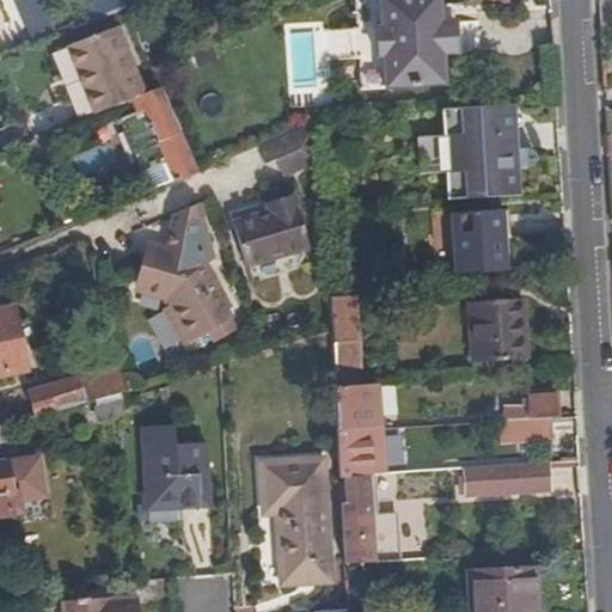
[(41,0),(13,0),(32,43),(56,35),(48,17),(41,0)]
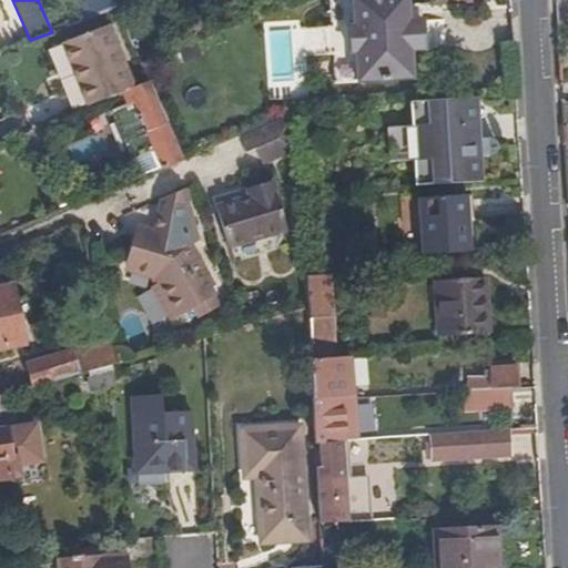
[(89,0),(69,9),(75,21),(99,12),(92,0),(89,0)]
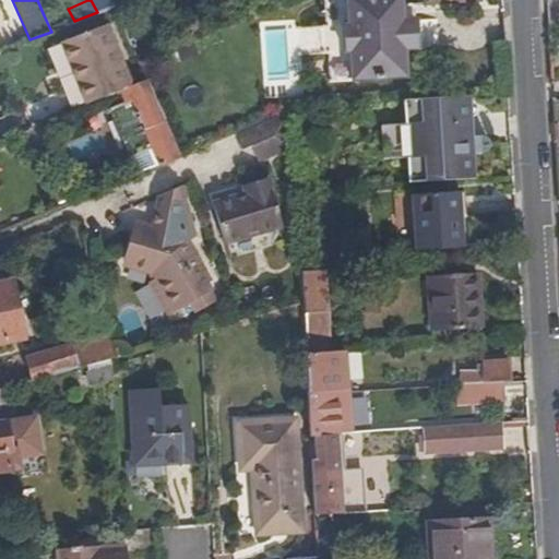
[(91,0),(97,12),(115,4),(113,0),(91,0)]
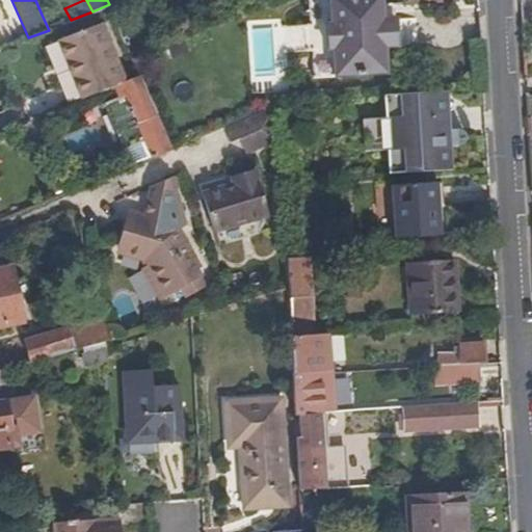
[(386,0),(333,0),(338,26),(333,26),(337,52),(342,52),(347,79),(398,70),(394,42),(389,17),(386,0)]
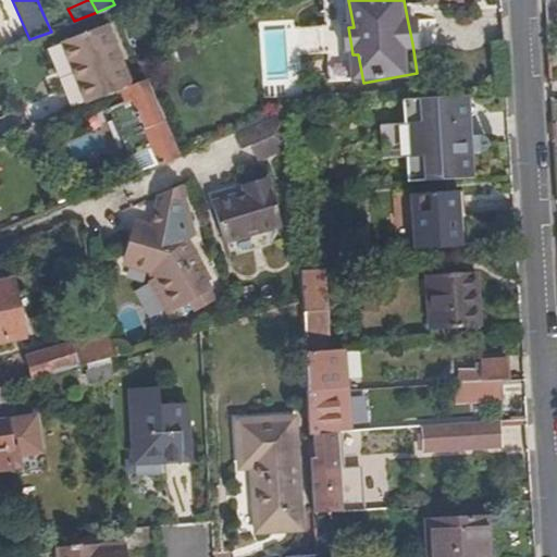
[(420,15),(407,17),(412,44),(425,41),(420,15)]
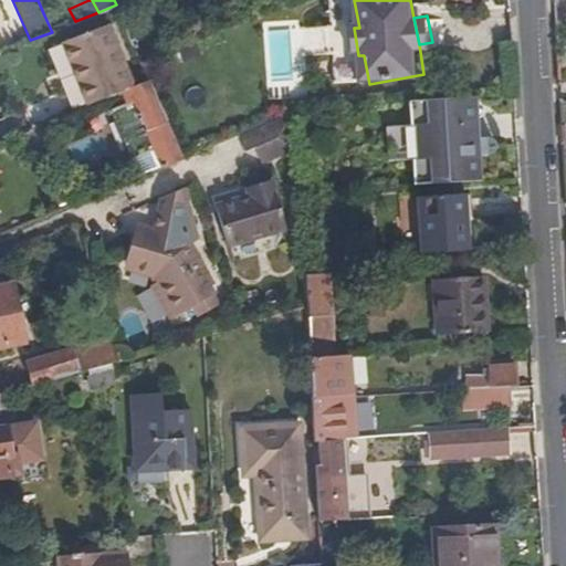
[(62,41),(87,104),(124,88),(134,84),(107,22),(62,41)]
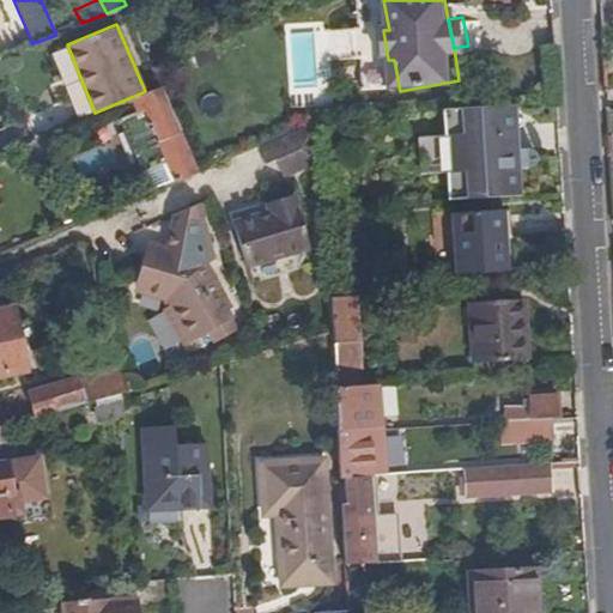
[(175,178),(198,169),(161,84),(145,91),(134,96),(139,110),(120,119),(143,173),(169,162),(175,178)]
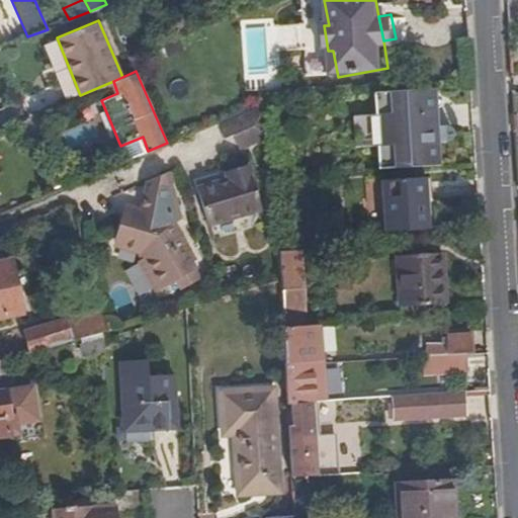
[(376,120),(386,120),(386,114),(414,111),(423,125),(439,124),(437,88),(374,91),(376,114),(376,120)]
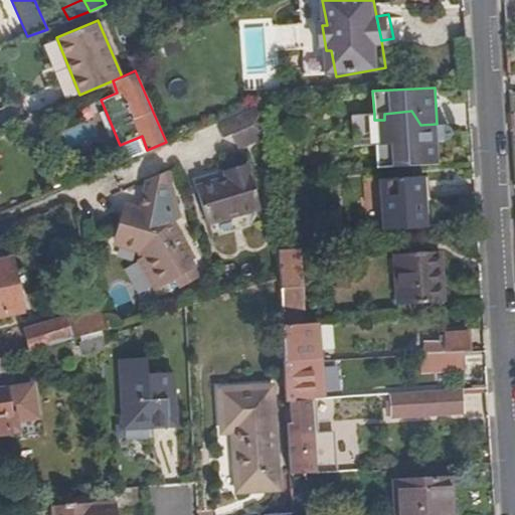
[(236,147),(267,134),(265,116),(264,101),(215,121),(221,136),(230,132),(236,147)]
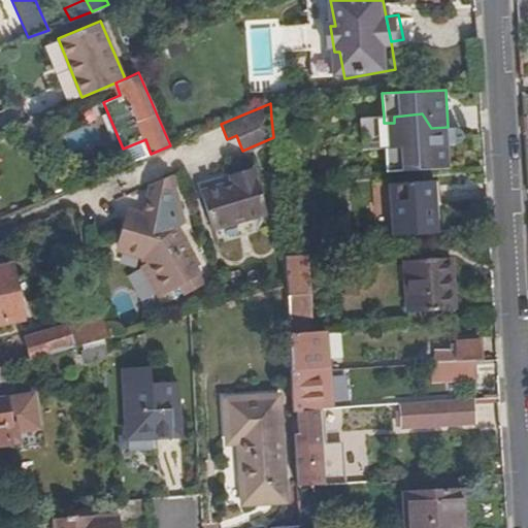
[(457,127),(448,127),(431,128),(422,113),(394,117),(394,123),(384,123),(386,142),(396,142),(396,149),(449,144),(458,144),(458,143),(459,143),(461,141),(462,139),(463,138),(463,135),(463,133),(462,130),(460,128),(457,127)]
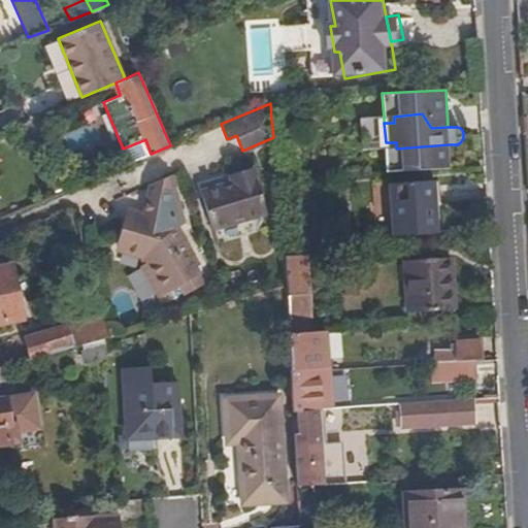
[(384,123),(384,117),(360,118),(362,151),(386,150),(385,143),(386,142),(384,123)]
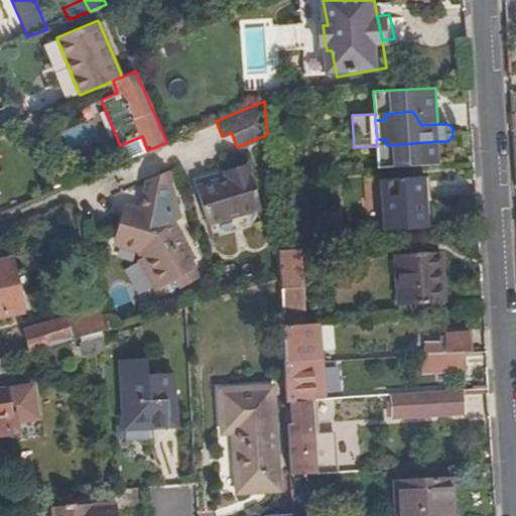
[(440,164),(438,141),(387,145),(387,139),(377,139),(376,140),(377,146),(378,168),(440,164)]
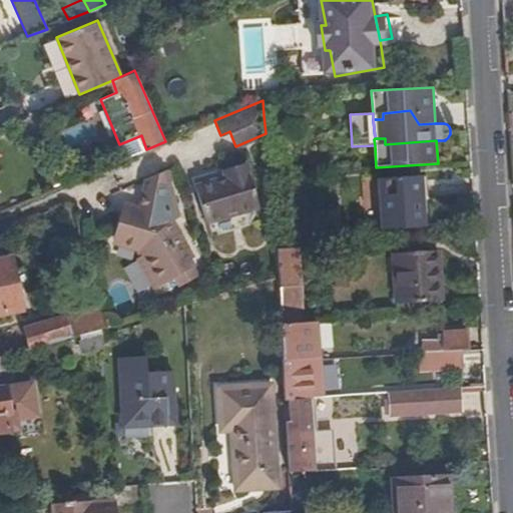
[(122,152),(125,158),(138,152),(136,146),(122,152)]
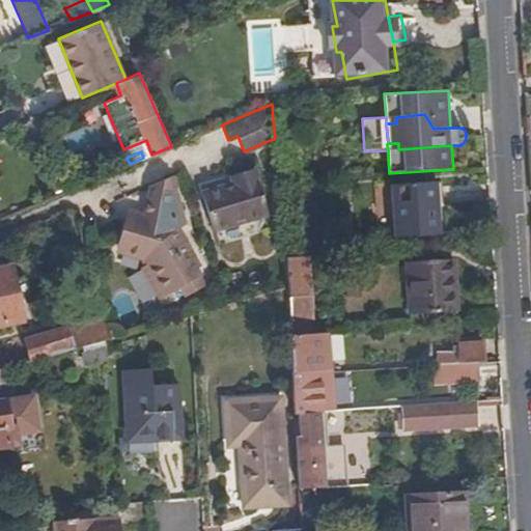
[(216,242),(268,218),(247,174),(225,185),(228,193),(199,206),(216,242)]
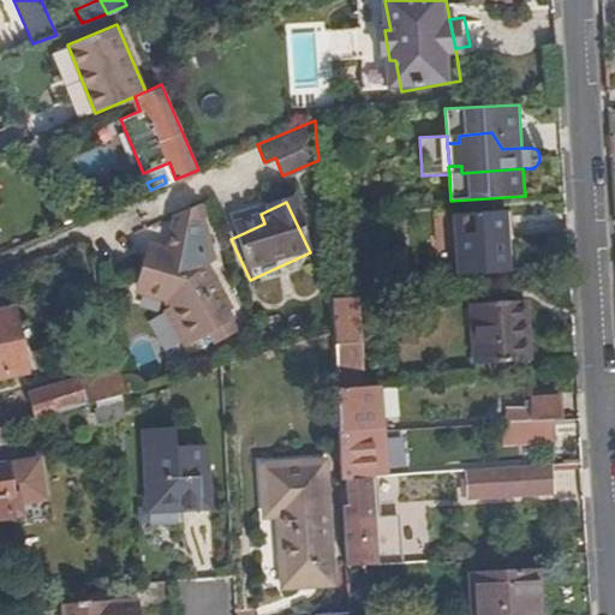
[(214,258),(197,203),(172,214),(162,249),(149,245),(137,291),(165,298),(169,303),(168,310),(190,345),(213,330),(219,341),(240,327),(234,317),(236,316),(226,299),(230,296),(208,262),(214,258)]
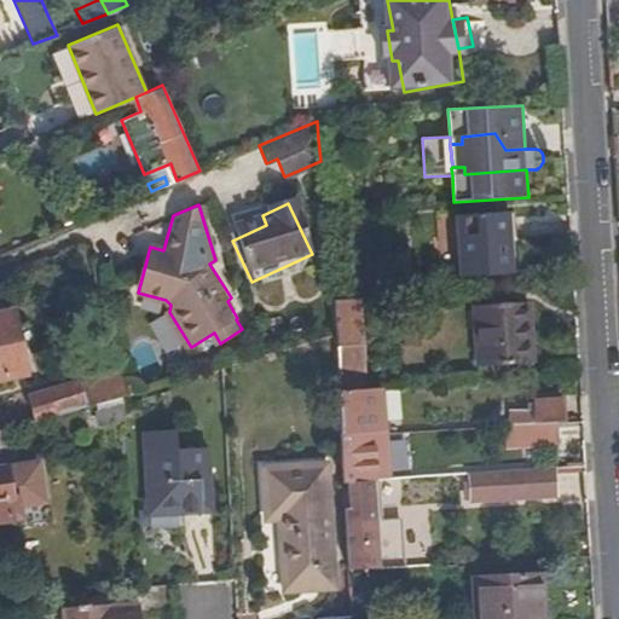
[(460,276),(513,272),(509,212),(455,215),(460,276)]
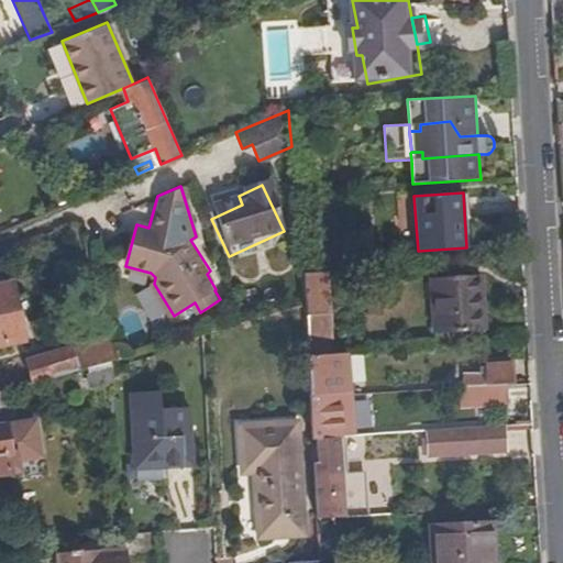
[(434,327),(482,324),(478,269),(431,273),(434,327)]
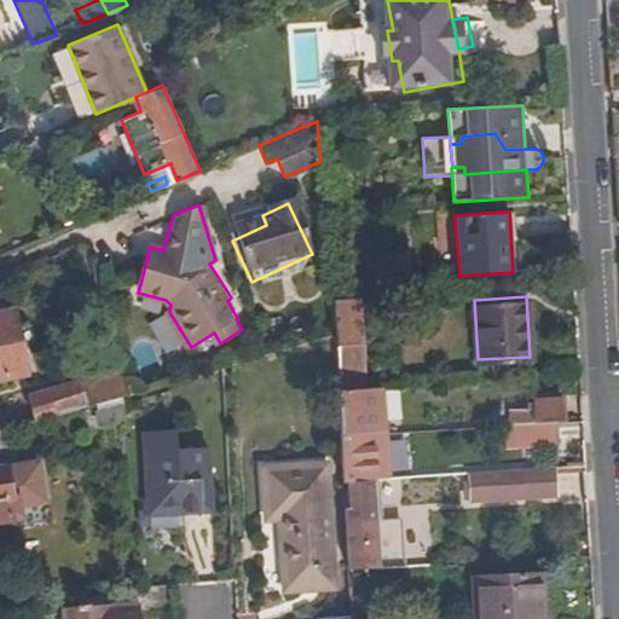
[(335,343),(337,375),(360,374),(356,299),(331,300),(334,330),(335,334),(335,343)]
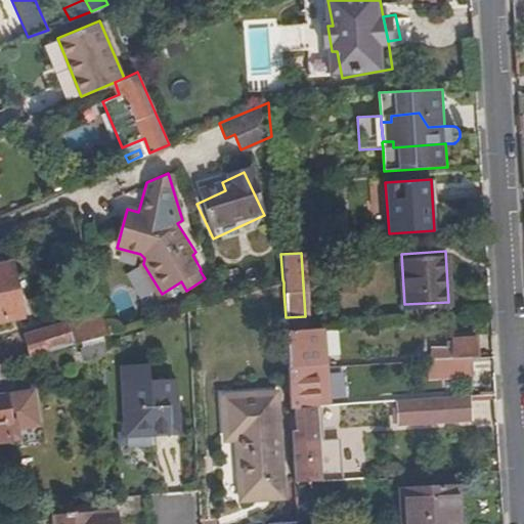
[(0,319),(22,315),(10,264),(0,266),(0,319)]
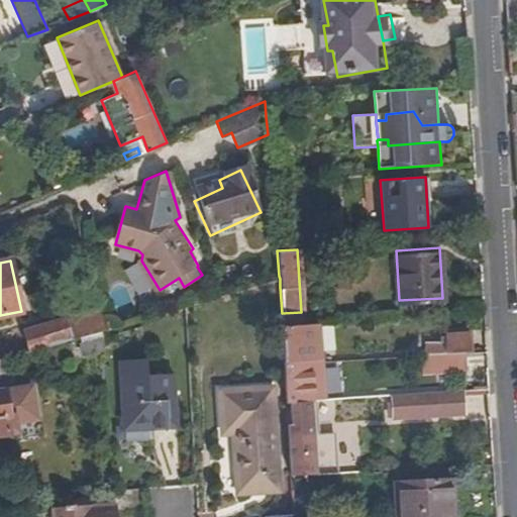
[(0,359),(104,330),(106,329),(100,309),(0,337),(0,359)]
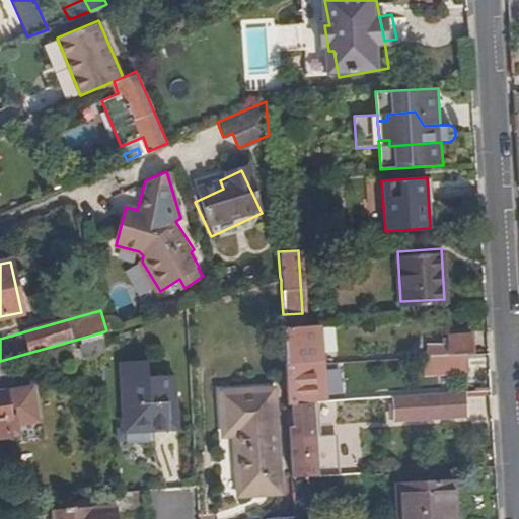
[(319,325),(284,327),(286,365),(322,363),(319,325)]
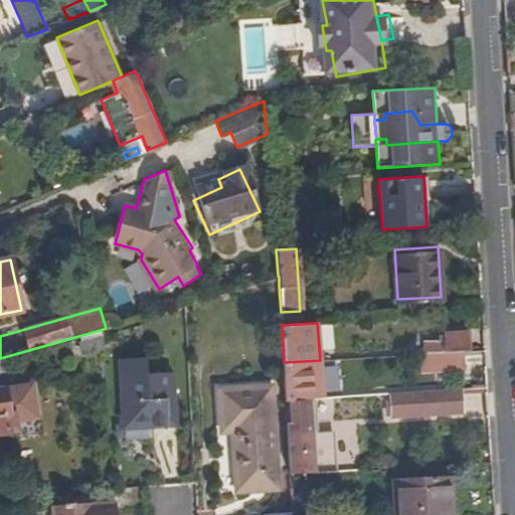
[(425,340),(426,353),(463,351),(470,350),(470,348),(476,347),(475,334),(469,334),(469,332),(444,333),(444,339),(425,340)]
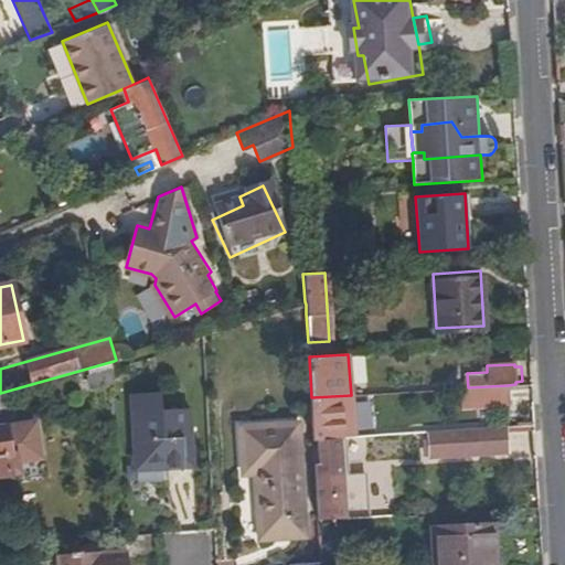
[(468,387),(445,388),(446,398),(461,397),(461,408),(509,405),(508,385),(468,387)]
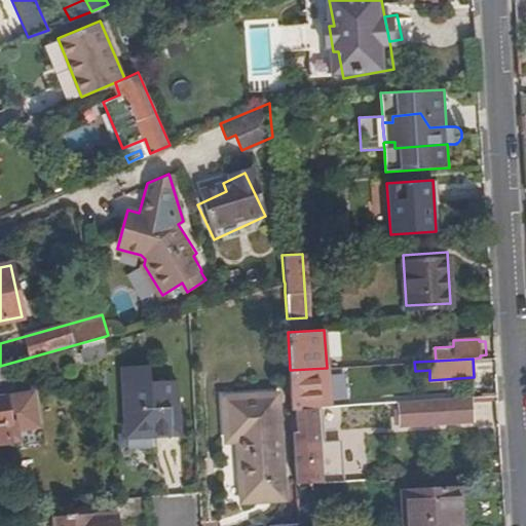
[(170,401),(177,400),(177,380),(150,381),(148,365),(121,366),(125,429),(151,428),(152,436),(172,435),(171,409),(170,401)]
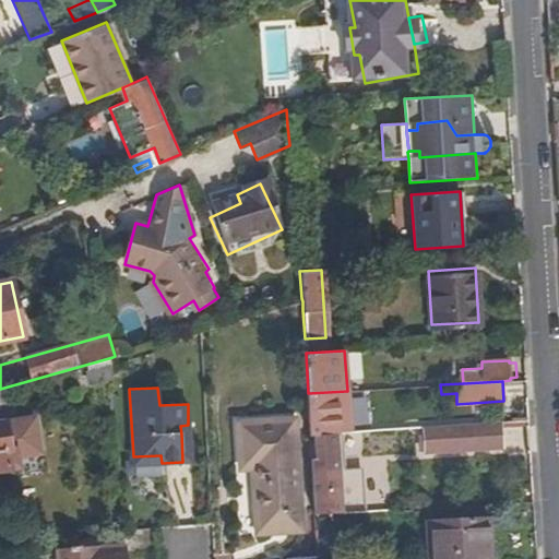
[(308,393),(310,435),(314,433),(335,432),(351,431),(347,391),(308,393)]
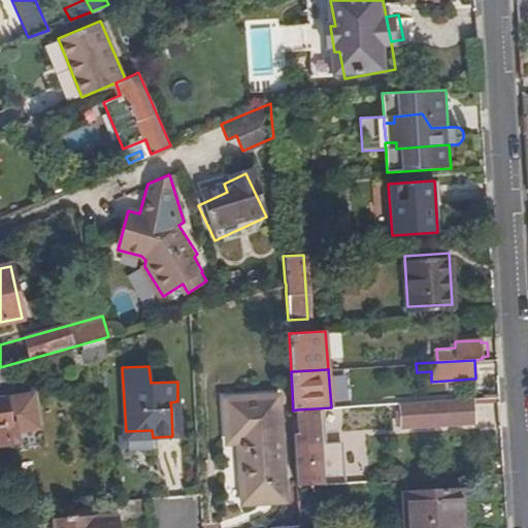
[(0,443),(17,441),(14,431),(37,428),(32,395),(0,400),(0,443)]
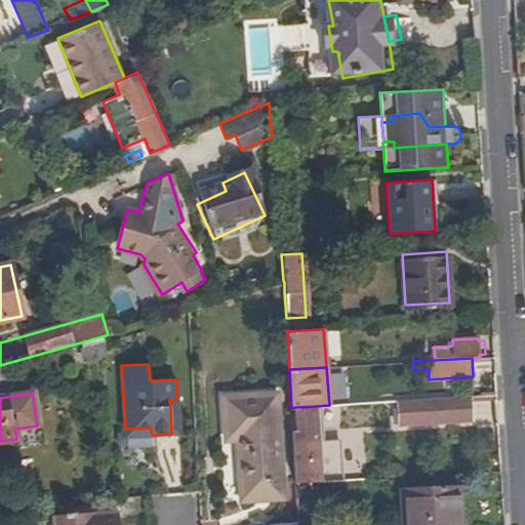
[(243,473),(238,473),(240,499),(284,496),(278,393),(224,397),(227,440),(241,440),(243,473)]
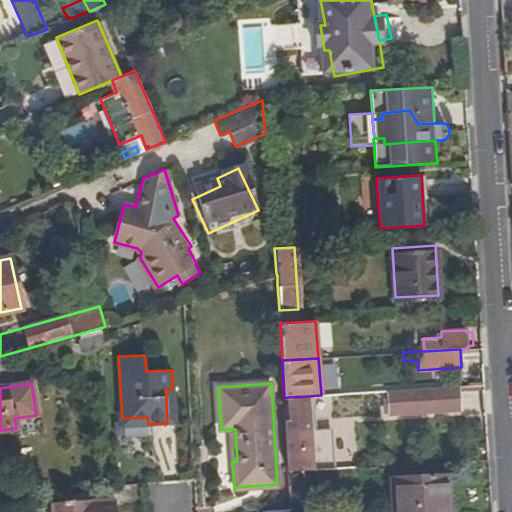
[(460,386),(387,391),(389,414),(461,409),(460,386)]
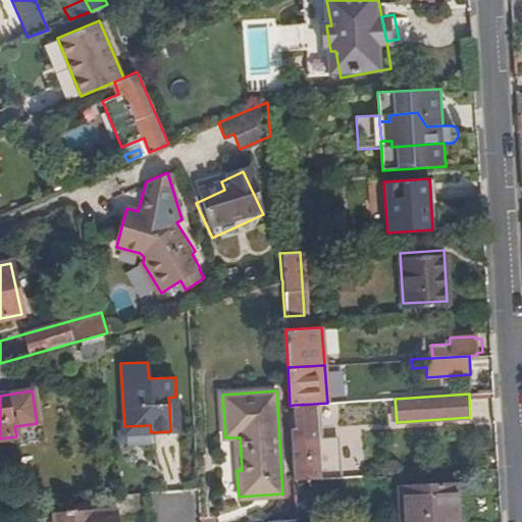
[(315,438),(313,404),(294,405),(295,427),(291,428),(295,480),(312,479),(340,478),(337,437),(315,438)]
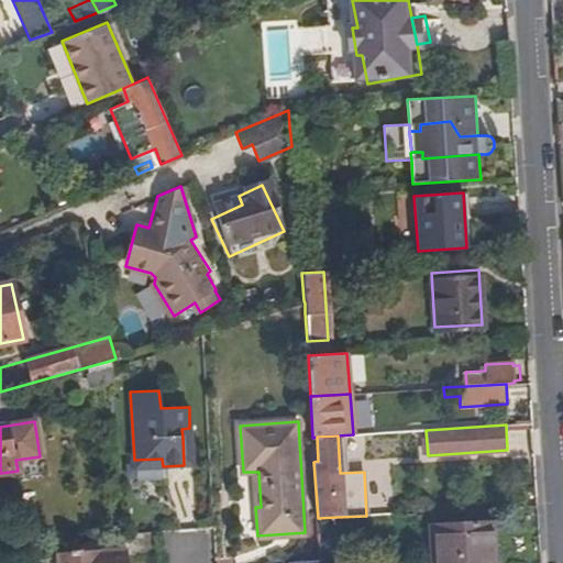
[(433,562),(498,562),(496,521),(431,526),(433,562)]
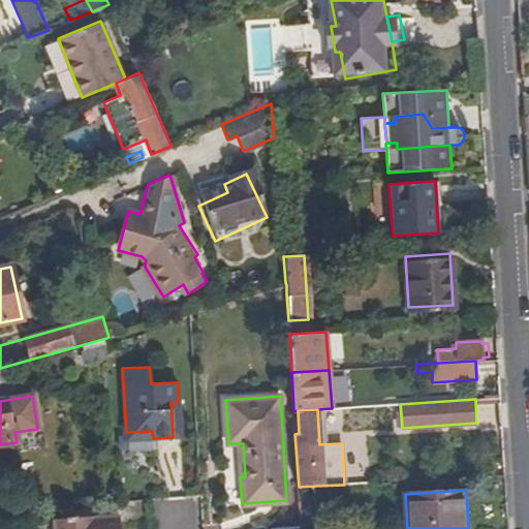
[(145,500),(117,502),(118,516),(119,525),(147,523),(145,500)]
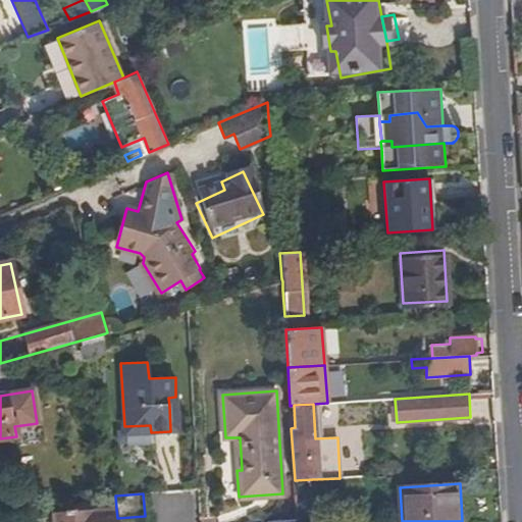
[(117,521),(117,518),(116,509),(91,511),(92,509),(53,512),(53,521),(117,521)]
